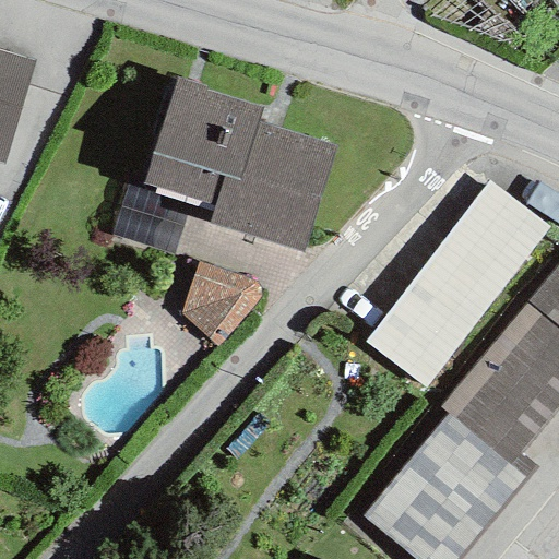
[(0,163),(3,164),(34,60),(0,50),(0,163)]
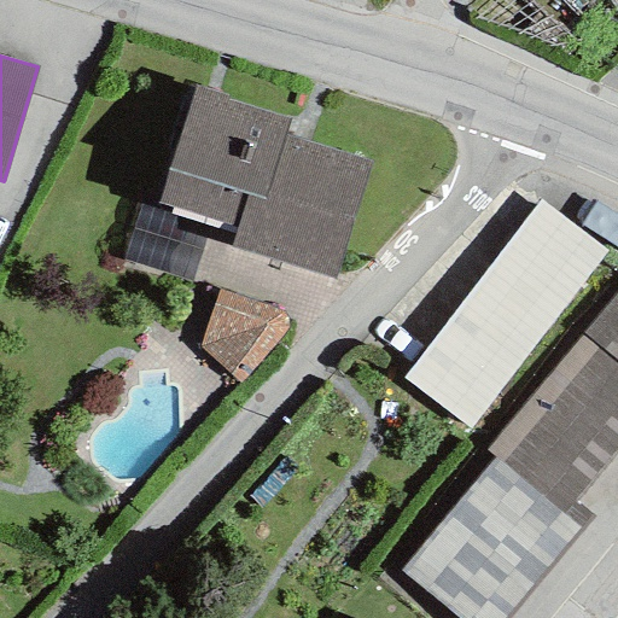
[(332,280),(369,162),(284,135),(289,120),(223,99),(225,95),(196,86),(158,204),(238,229),(232,248),(332,280)]
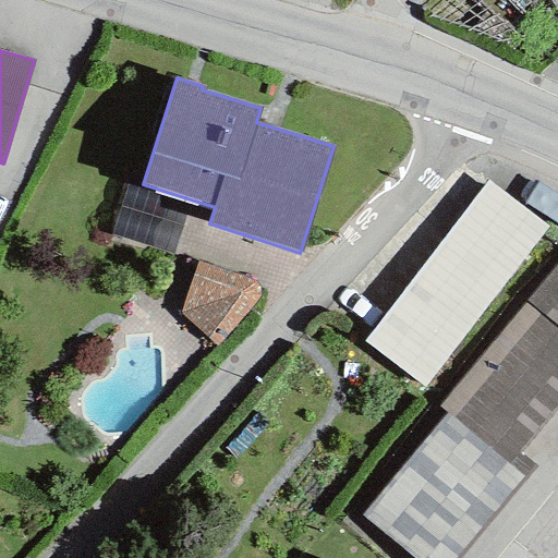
[(546,227),(487,181),(362,341),(422,387),(546,227)]
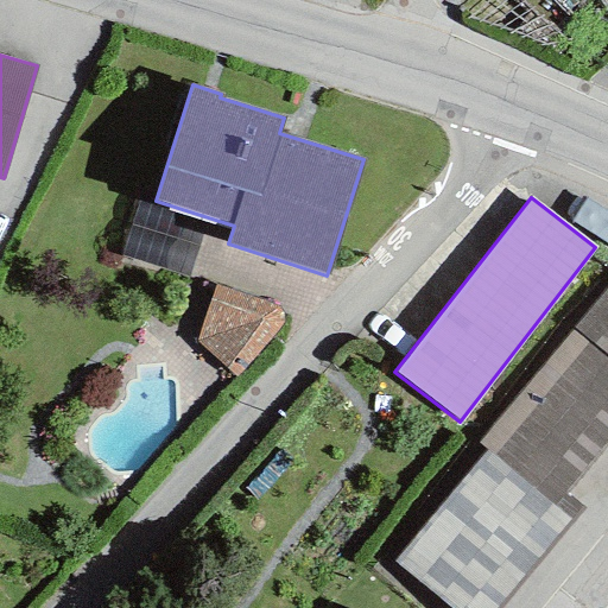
[(204,222),(135,202),(119,254),(188,276),(204,222)]
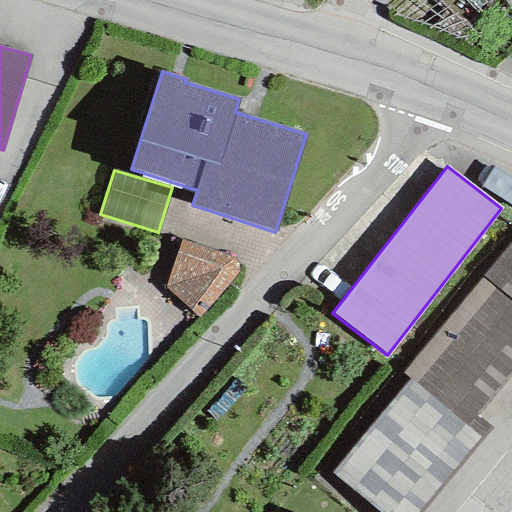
[(225,255),(180,240),(164,289),(198,316),(235,277),(237,270),(237,264),(233,260),(225,255)]
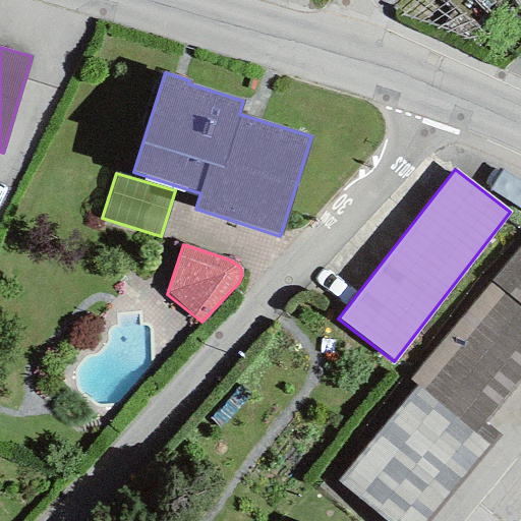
[(520,244),(409,379),(417,387),(337,482),(384,520),(428,520),(500,436),(483,423),(520,378),(520,244)]
